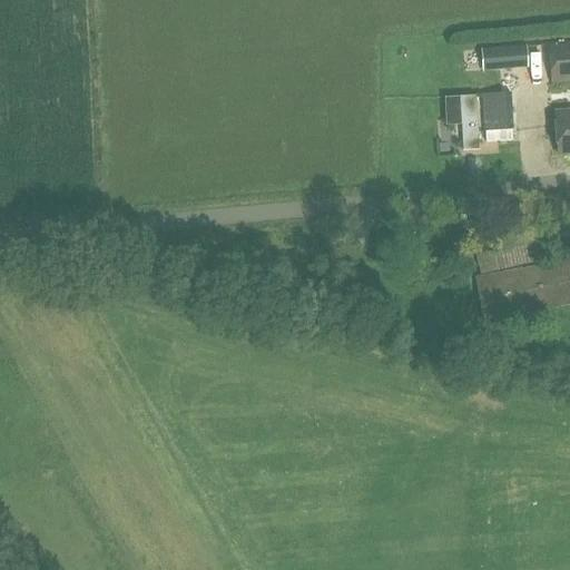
[(480,48),(483,70),(529,67),(526,43),(480,48)]
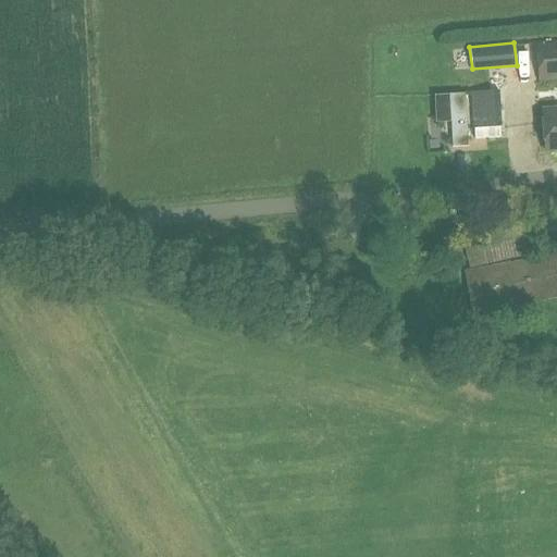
[(556,109),(540,110),(543,148),(556,146),(556,42),(536,45),(539,81),(556,79),(556,109)]
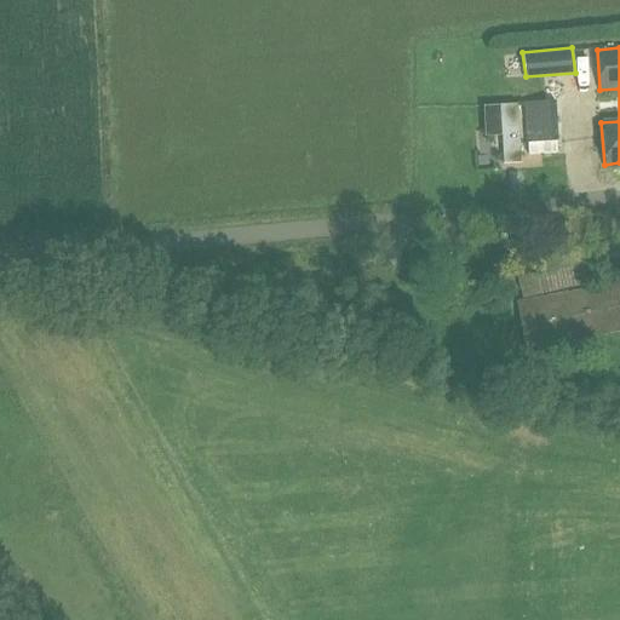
[(557,99),(522,101),(523,105),(493,107),(494,155),(524,153),(524,141),(557,141),(557,99)]
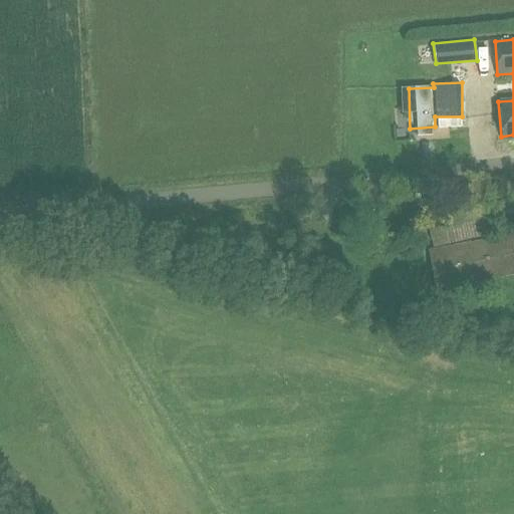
[(513,229),(513,192),(441,209),(445,228),(430,231),(434,247),(513,229)]
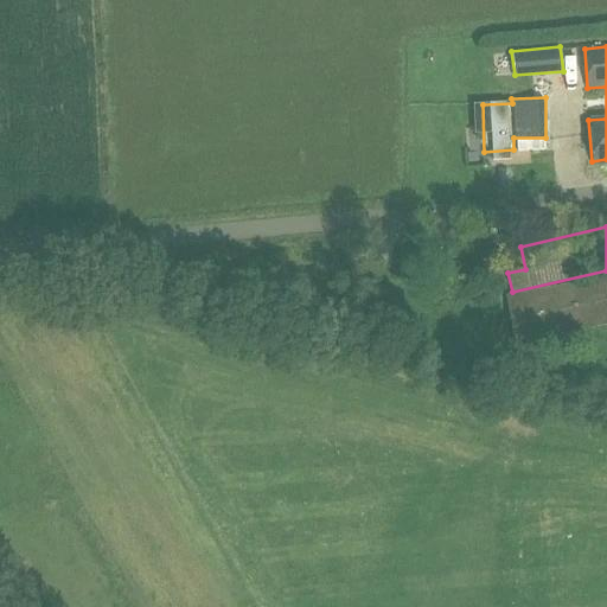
[(606,323),(606,275),(506,296),(515,340),(606,323)]
